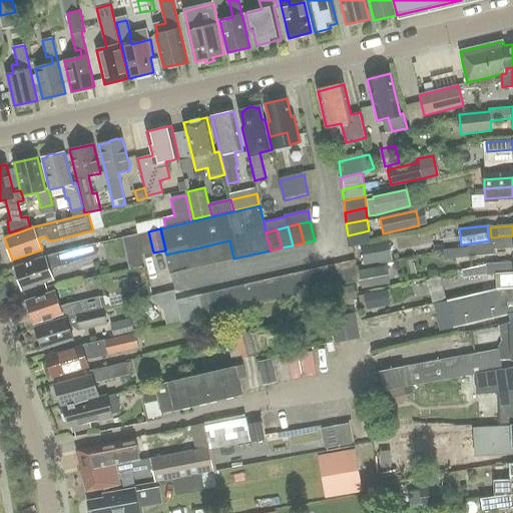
[(370,242),(369,230),(348,235),(349,247),(370,242)]
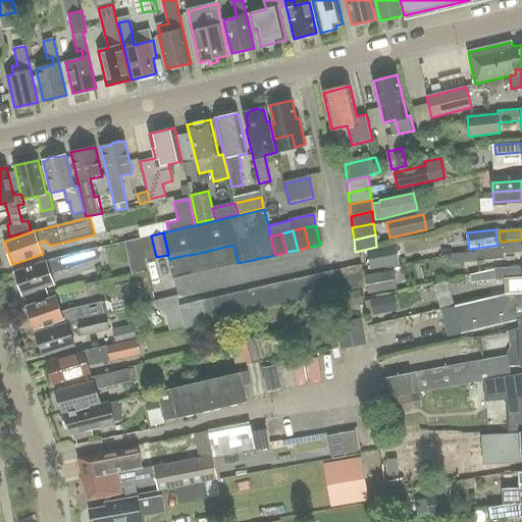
[(156,257),(151,236),(140,238),(145,260),(156,257)]
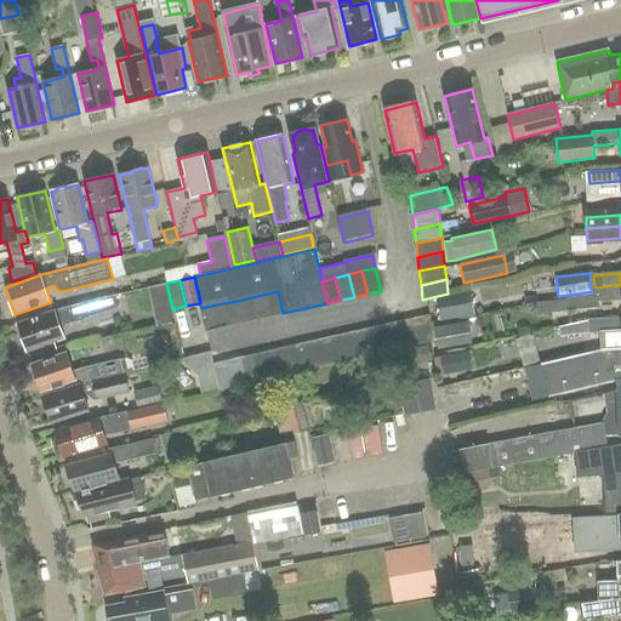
[(166,283),(148,288),(157,328),(176,323),(172,309),(166,283)]
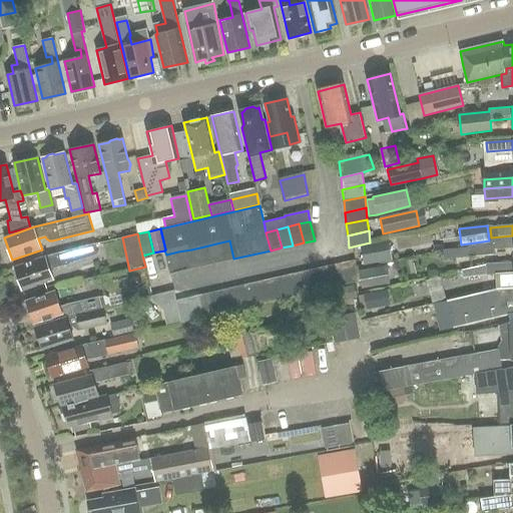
[(512,235),(492,237),(492,242),(470,245),(470,246),(453,248),(453,249),(444,250),(445,260),(493,253),(492,248),(512,246),(512,235)]
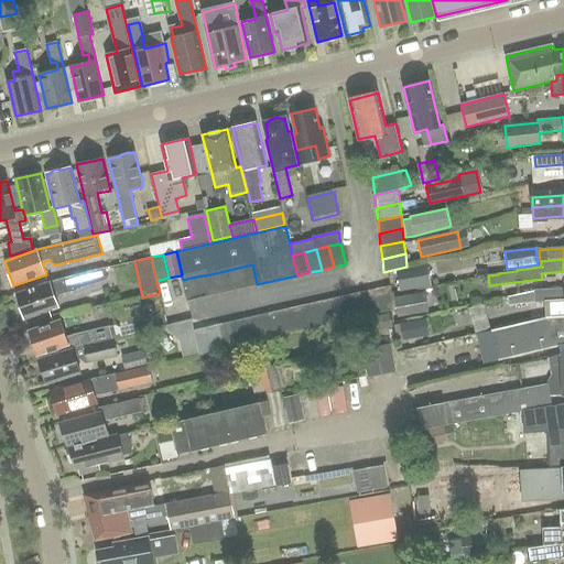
[(431,285),(427,262),(398,270),(400,291),(431,285)]
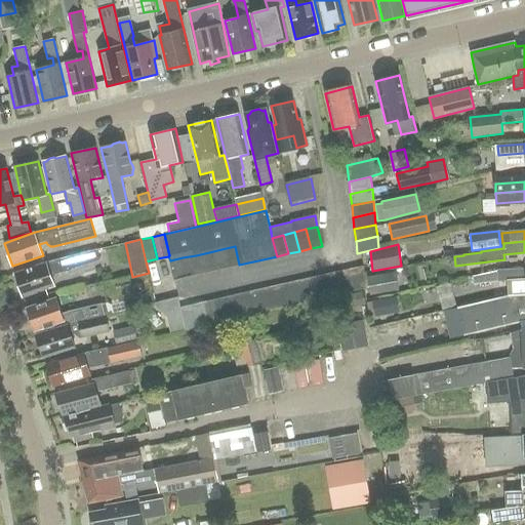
[(239,265),(235,246),(221,249),(226,268),(239,265)]
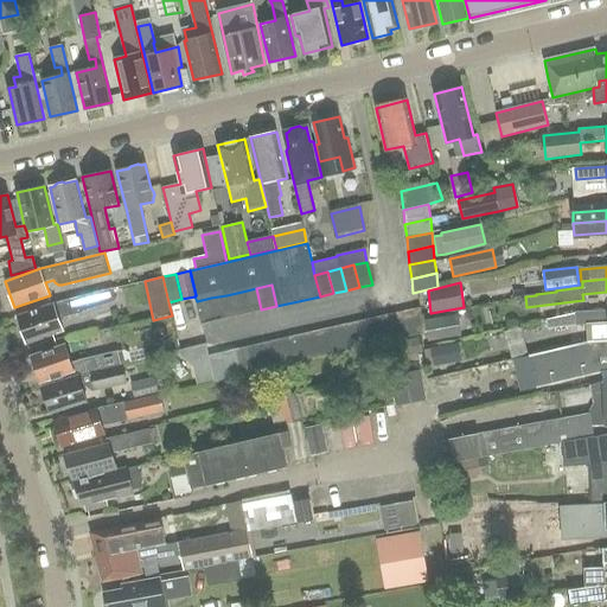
[(113,288),(77,298),(55,304),(17,317),(26,343),(64,331),(59,318),(83,313),(82,311),(116,300),(113,288)]
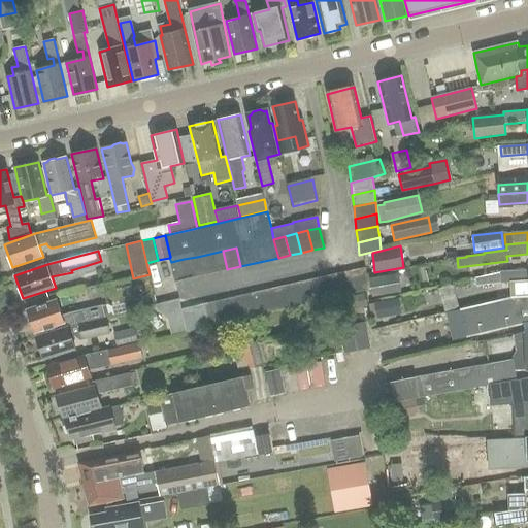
[(227,269),(223,251),(210,254),(215,272),(227,269)]
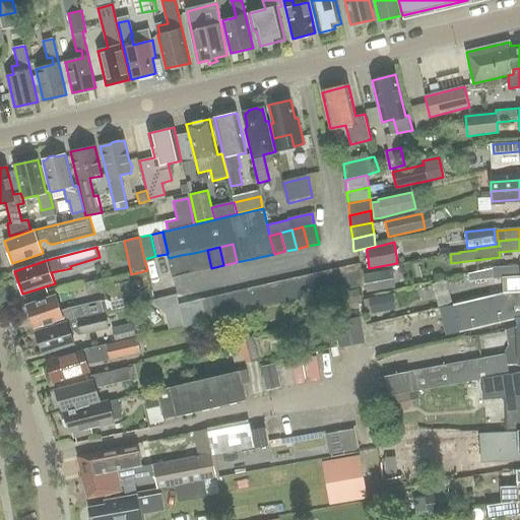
[(211,268),(207,250),(194,253),(198,271),(211,268)]
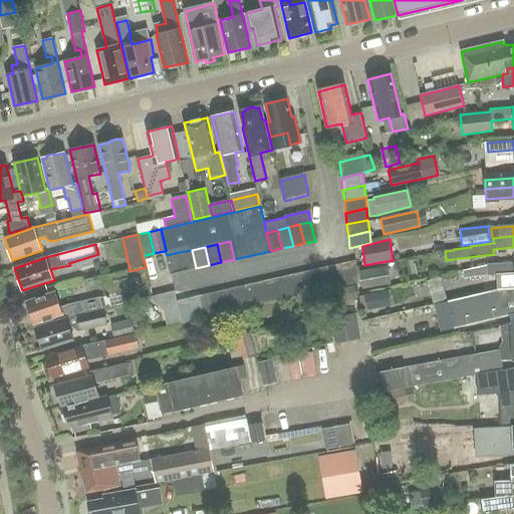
[(196,268),(192,250),(179,252),(184,271),(196,268)]
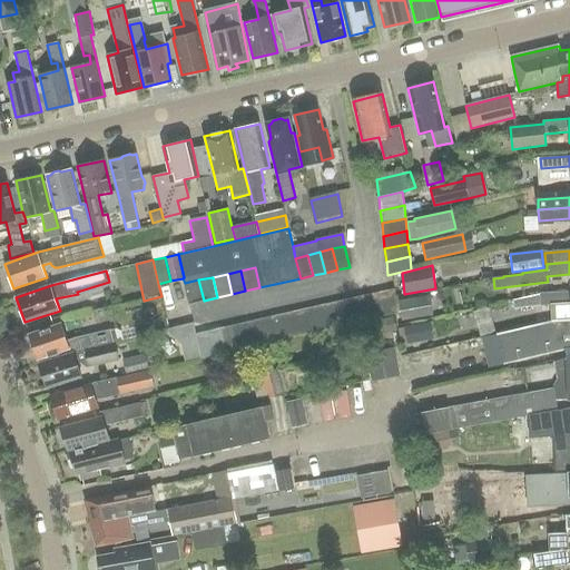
[(204,301),(198,279),(185,283),(189,304),(204,301)]
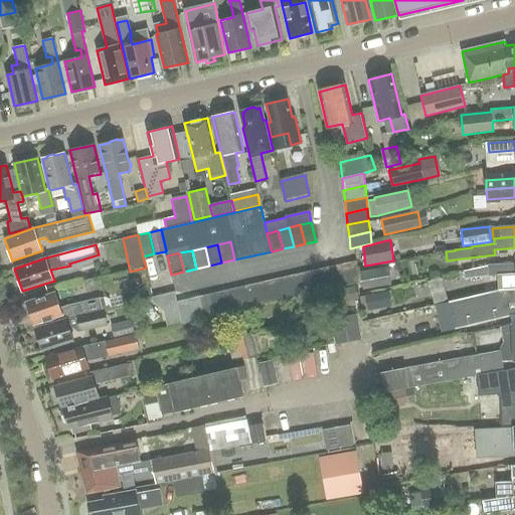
[(357,261),(344,264),(349,285),(359,282),(357,261)]
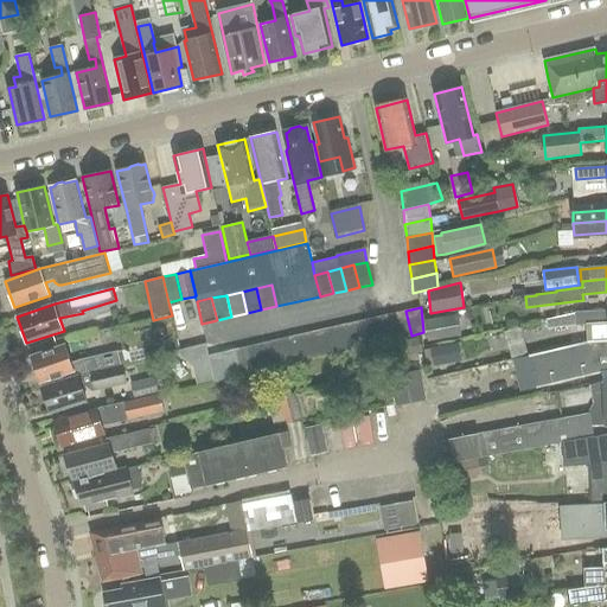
[(411,336),(406,311),(393,314),(398,338),(411,336)]
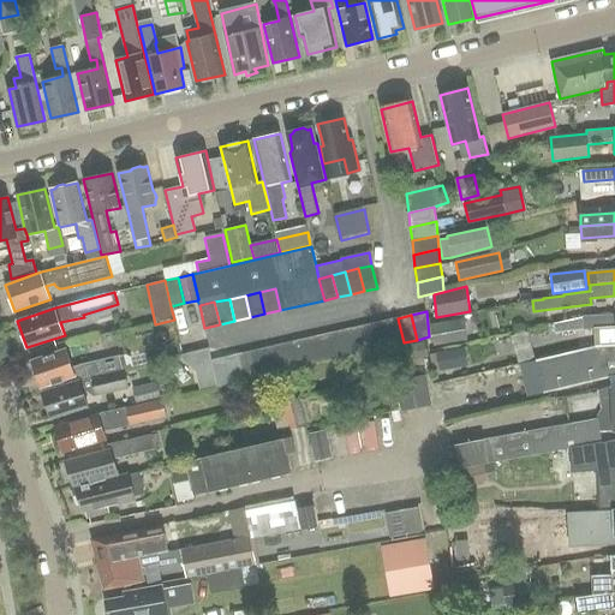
[(614,315),(584,317),(584,329),(614,327),(614,315)]
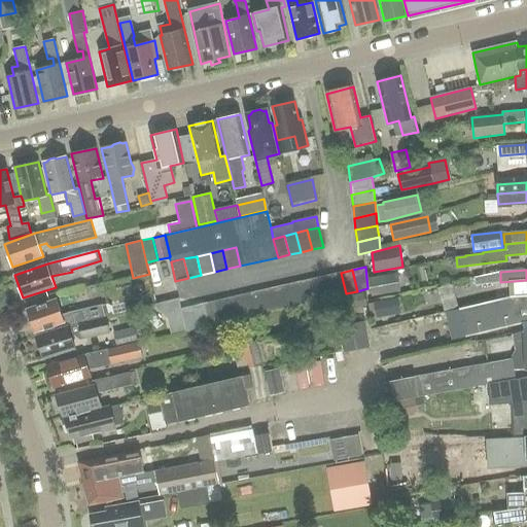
[(346,293),(341,273),(329,275),(335,296),(346,293)]
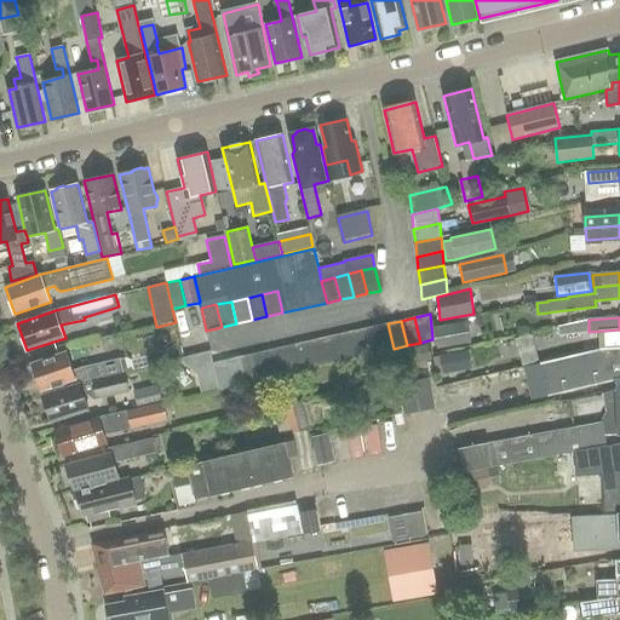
[(461,345),(458,322),(434,326),(438,349),(461,345)]
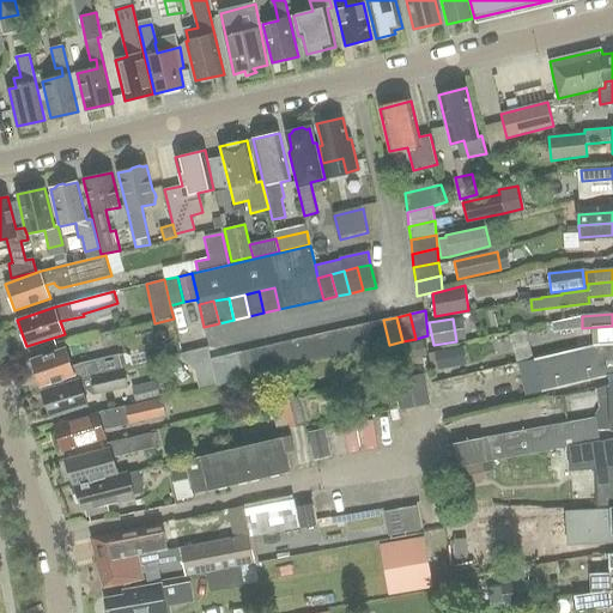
[(389,345),(383,320),(370,323),(376,347),(389,345)]
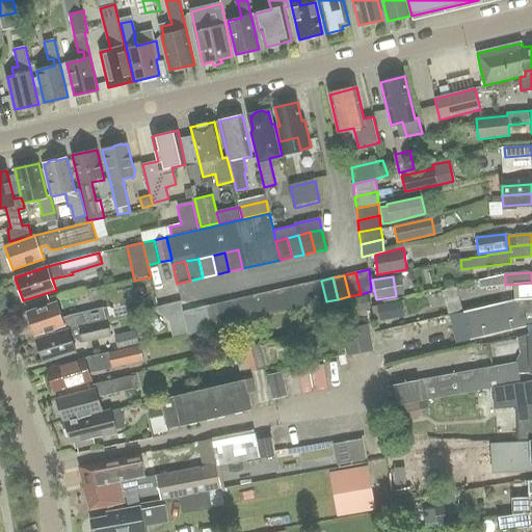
[(326,301),(321,281),(310,283),(315,304),(326,301)]
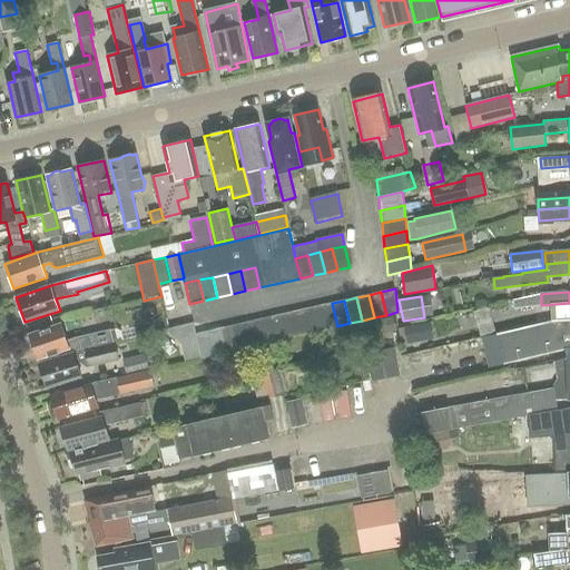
[(337,326),(332,303),(320,306),(324,330),(337,326)]
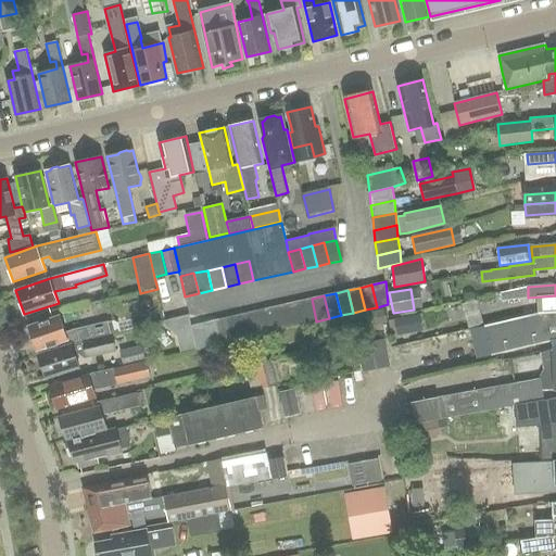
[(316,321),(312,299),(300,301),(304,324),(316,321)]
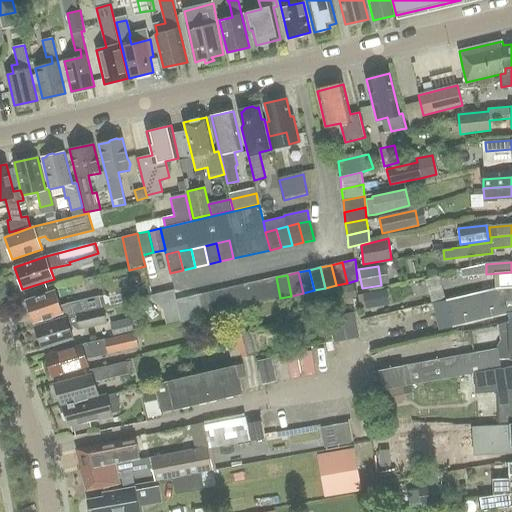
[(280,298),(276,277),(264,280),(269,301),(280,298)]
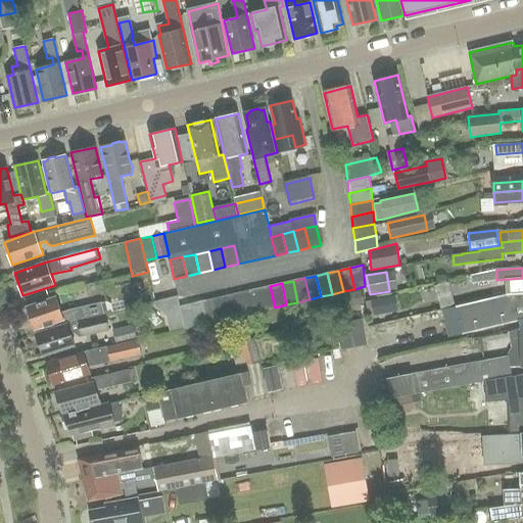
[(275,307),(270,286),(258,288),(264,310),(275,307)]
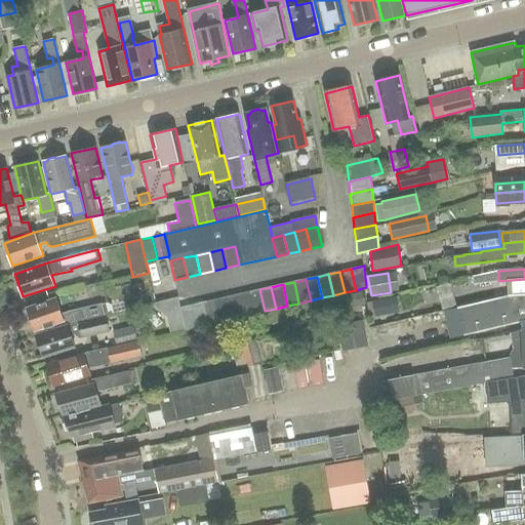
[(265,311),(259,289),(248,292),(253,314),(265,311)]
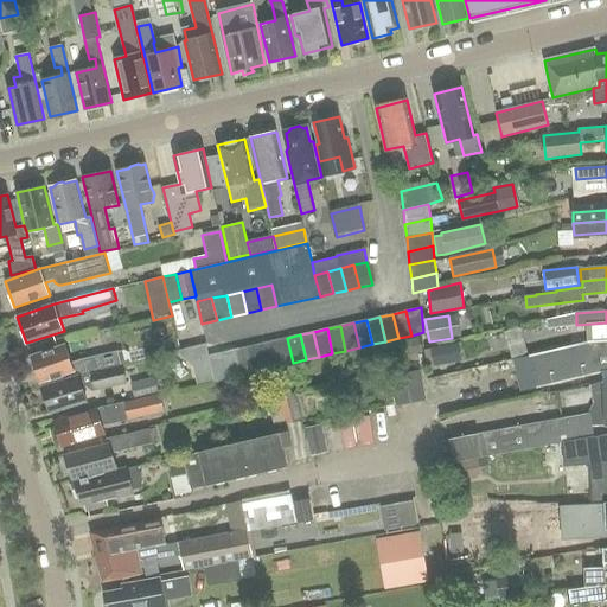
[(293,363),(287,338),(274,342),(280,365),(293,363)]
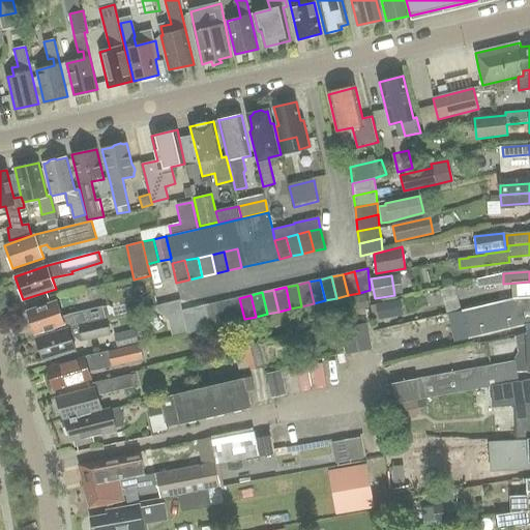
[(529,324),(529,297),(513,298),(513,299),(461,311),(468,339),(529,324)]
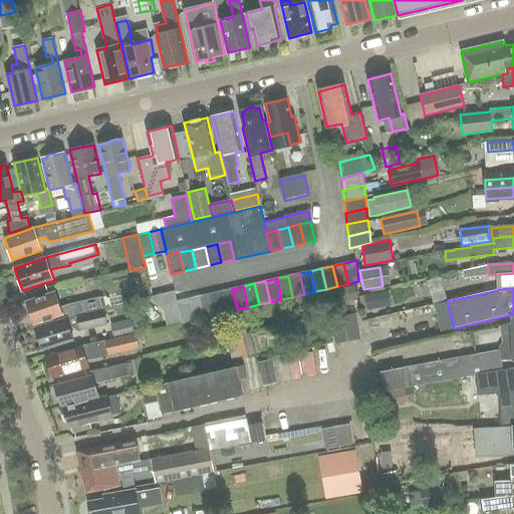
[(237,309),(232,289),(221,291),(226,312),(237,309)]
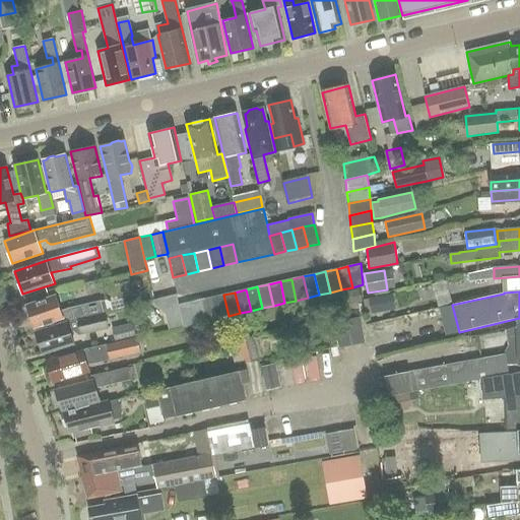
[(371,297),(374,313),(395,309),(392,293),(371,297)]
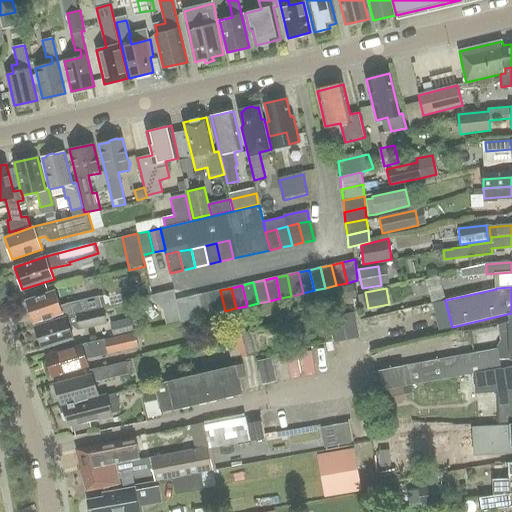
[(100,296),(60,305),(55,290),(26,300),(34,323),(53,317),(54,319),(102,307),(100,296)]
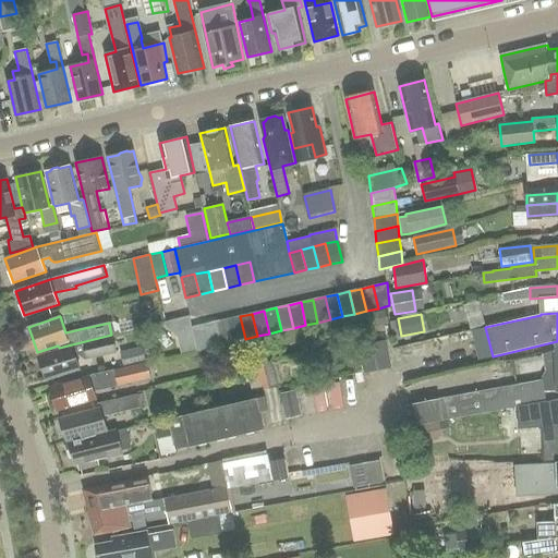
[(245,339),(240,316),(228,319),(233,341),(245,339)]
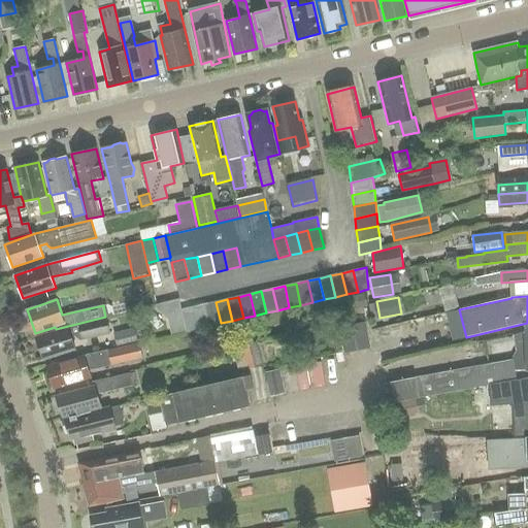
[(221,323),(216,302),(204,304),(209,326),(221,323)]
